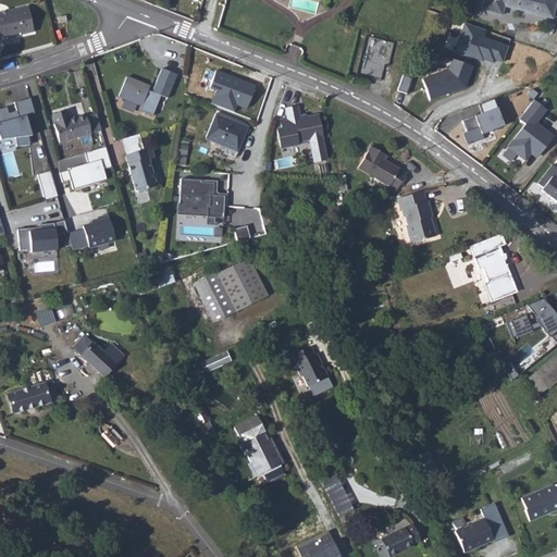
[(556,0),(485,0),(483,9),(503,14),(505,7),(554,20),(556,8),(556,0)]
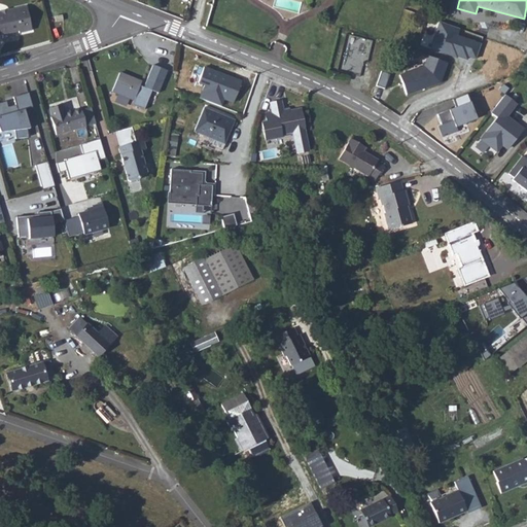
[(0,34),(13,32),(13,33),(27,31),(22,6),(0,10),(0,34)]
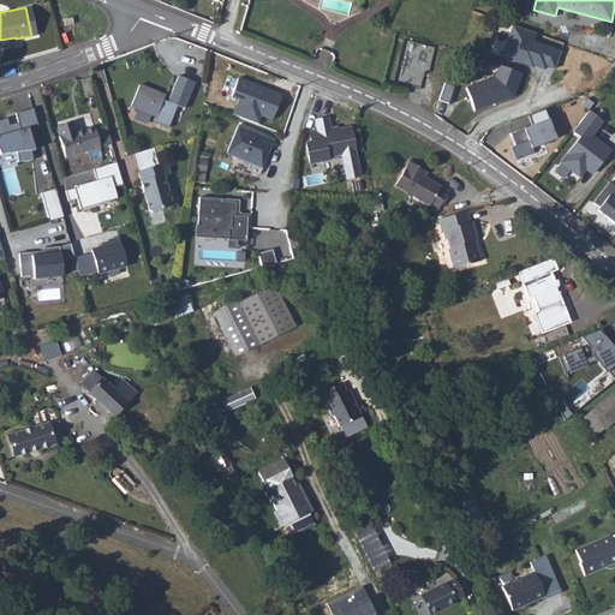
[(513,25),(502,58),(532,69),(532,65),(544,70),(545,66),(554,70),(560,49),(536,41),(538,34),(513,25)]
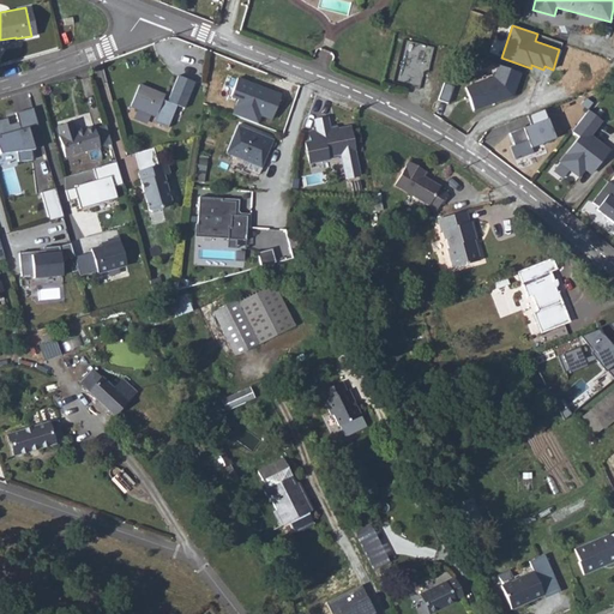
[(467,86),(475,110),(517,96),(525,72),(499,62),(493,78),(467,86)]
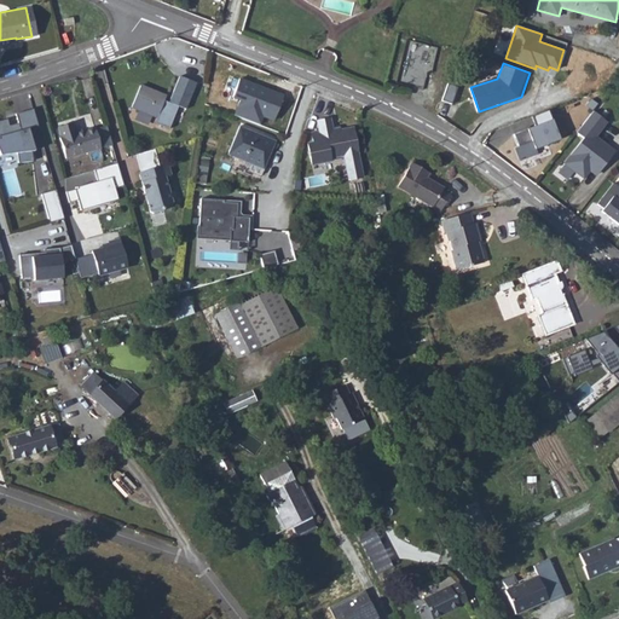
[(180,75),(169,102),(179,105),(187,109),(198,82),(180,75)]
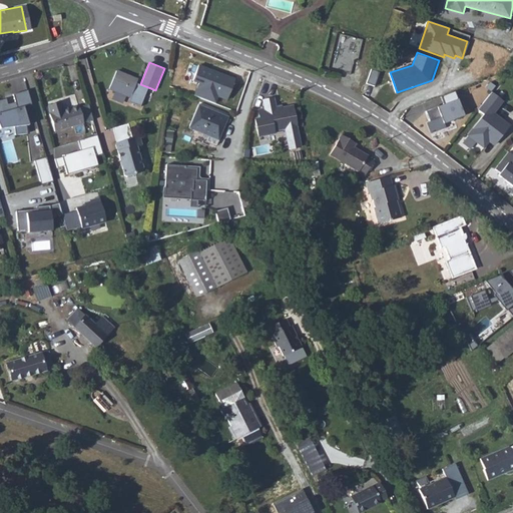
[(192,81),(198,64),(191,62),(185,79),(192,81)]
